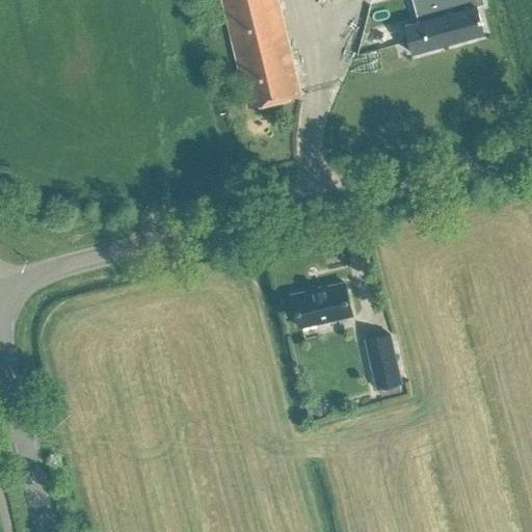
[(221,0),(247,107),(282,98),(300,94),(276,0),(221,0)]
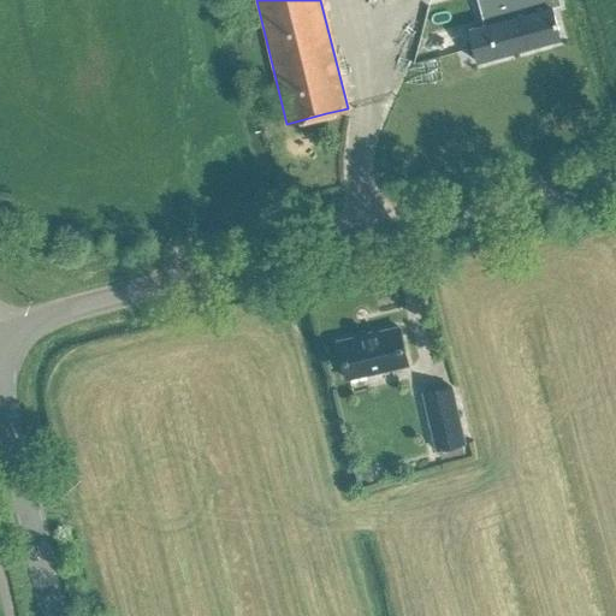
[(477,0),(484,24),(467,29),(477,61),(496,57),(528,47),(514,0),(477,0)]
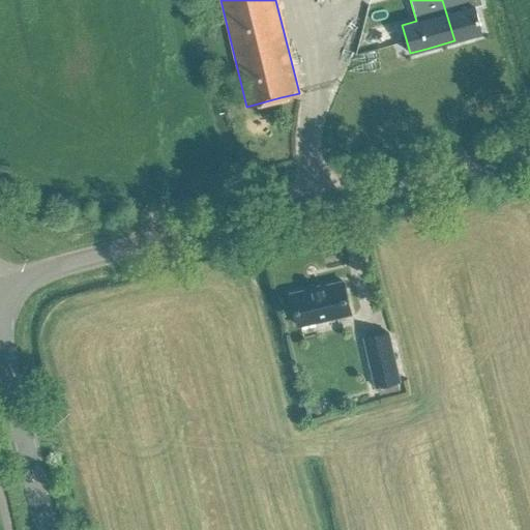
[(481,0),(442,0),(454,40),(481,32),(474,4),(482,2),(481,0)]
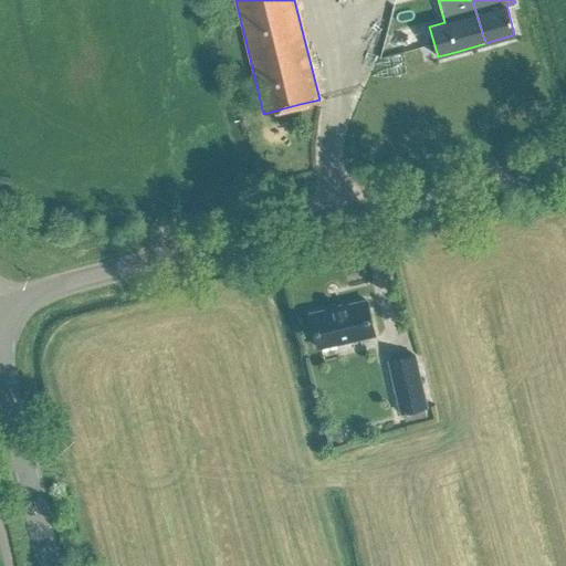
[(316,348),(377,335),(368,297),(307,312),(316,348)]
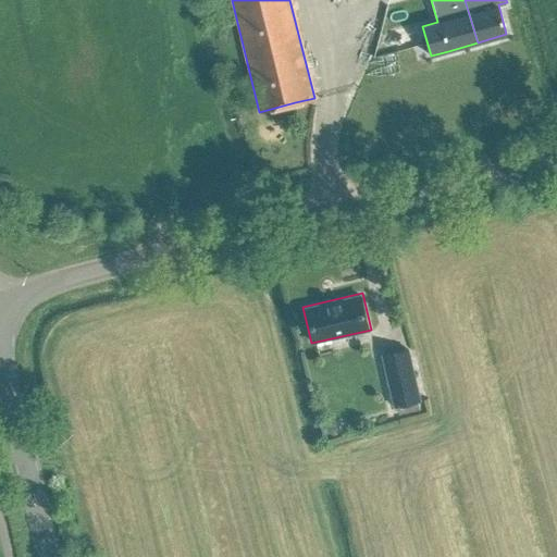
[(419,408),(418,400),(421,399),(408,347),(381,354),(393,406),(396,406),(398,413),(419,408)]
